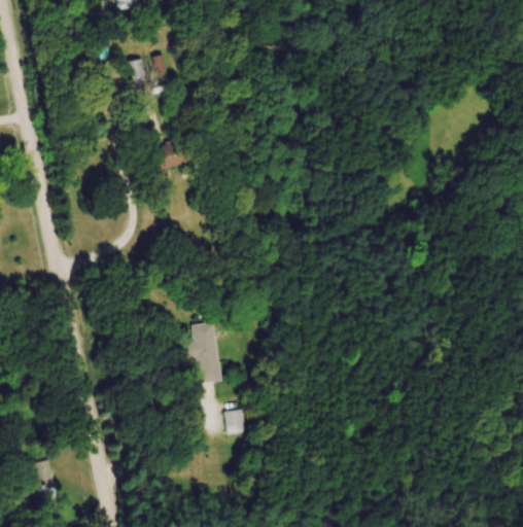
[(114,0),(117,10),(139,5),(138,0),(114,0)]
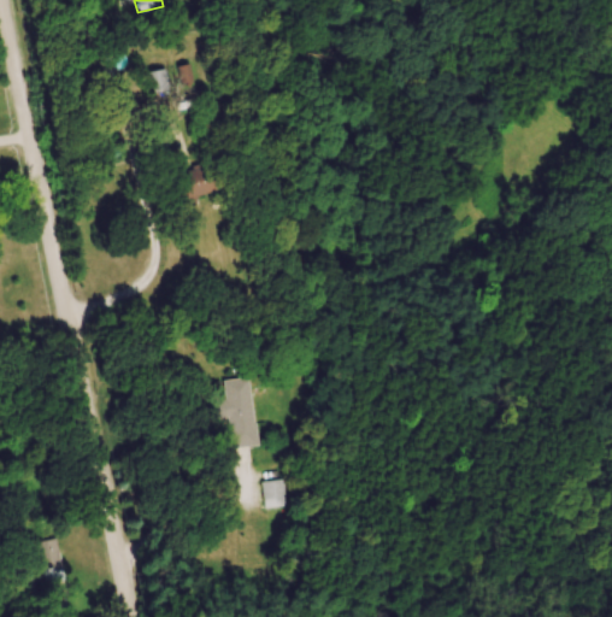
[(152,94),(170,92),(165,69),(148,71),(152,94)]
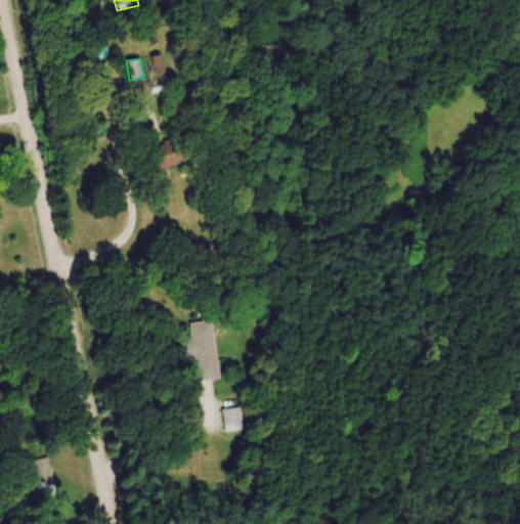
[(152,169),(182,167),(180,143),(149,145),(152,169)]
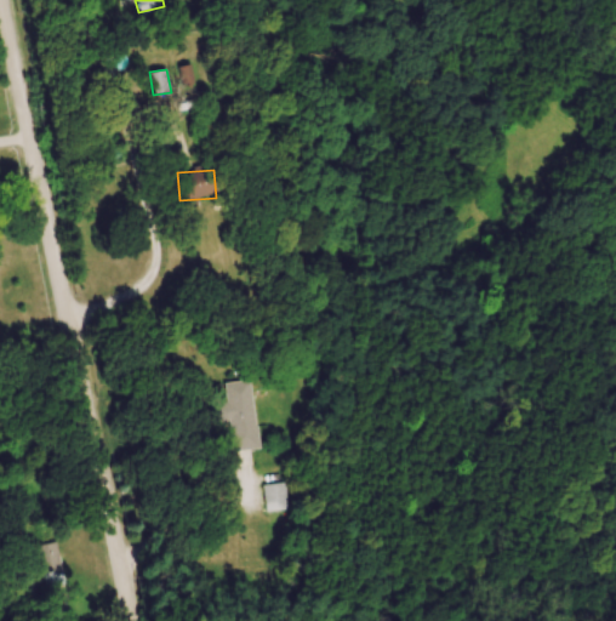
[(254,380),(226,382),(228,403),(218,403),(221,421),(229,420),(233,451),(261,449),(254,380)]
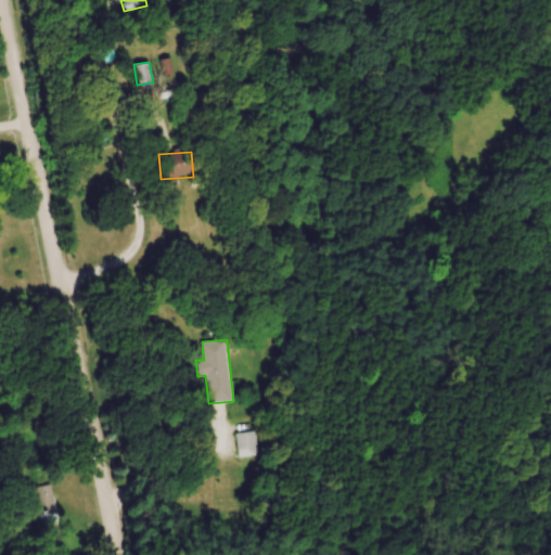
[(239,457),(259,455),(256,431),(236,434),(239,457)]
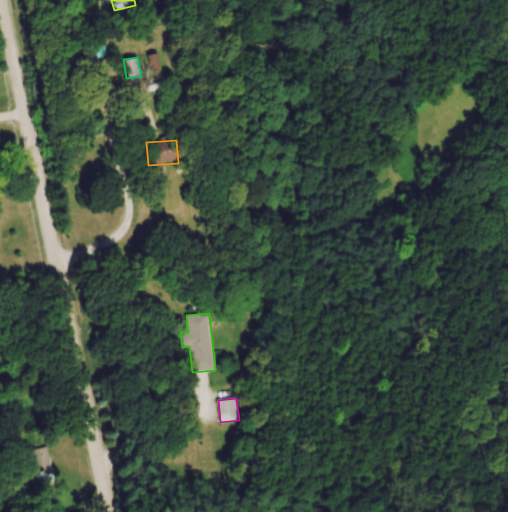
[(30,450),(34,472),(40,471),(43,487),(57,484),(51,446),(30,450)]
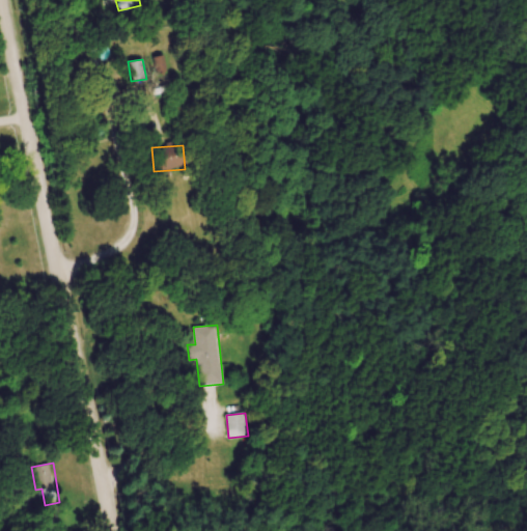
All buildings are outlined.
